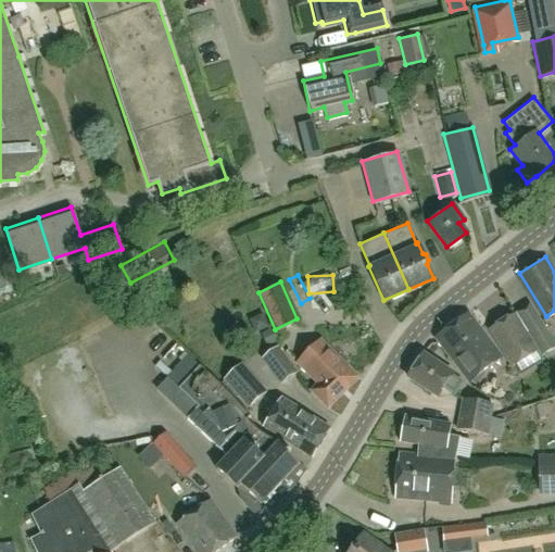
[(501,354),(495,348),(468,310),(434,336),(467,380),(501,354)]
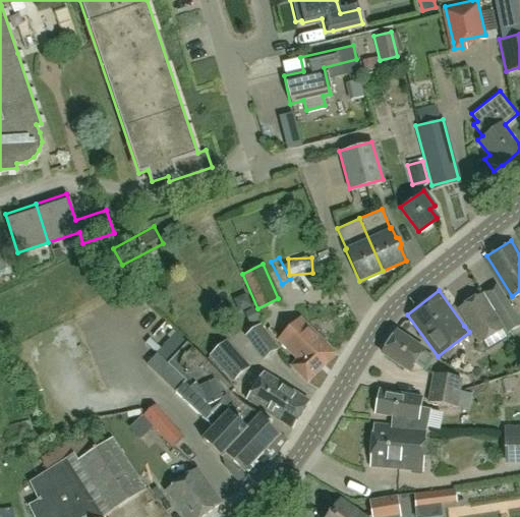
[(481,291),(457,306),(478,341),(503,327),(481,291)]
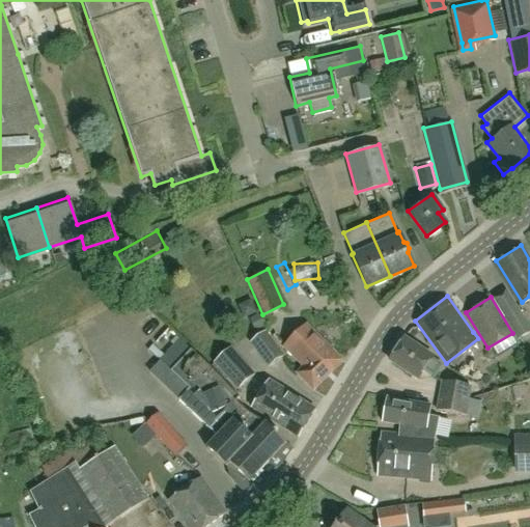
[(529,330),(520,315),(509,299),(499,305),(519,336),(529,330)]
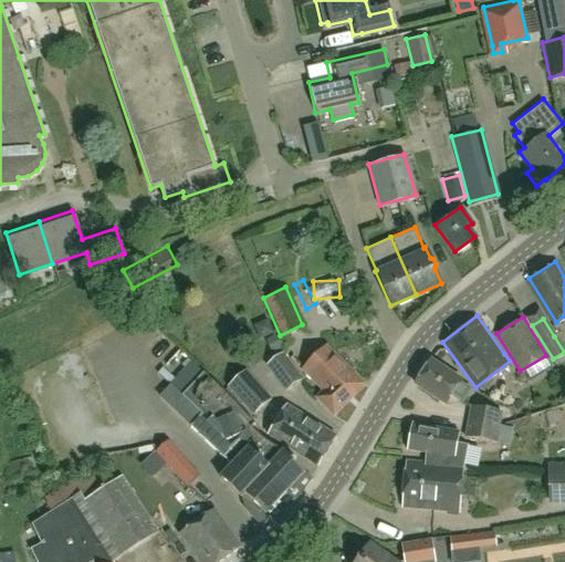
[(332,413),(362,383),(324,344),(301,367),(321,388),(314,395),(332,413)]
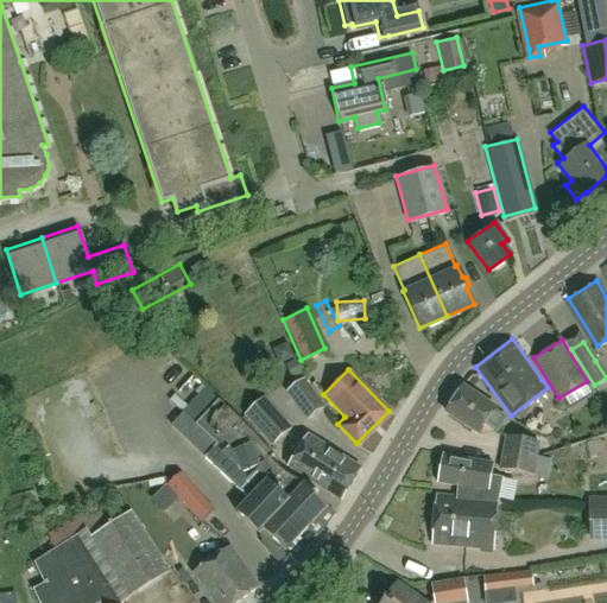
[(303,375),(296,380),(285,388),(307,417),(324,402),(303,375)]
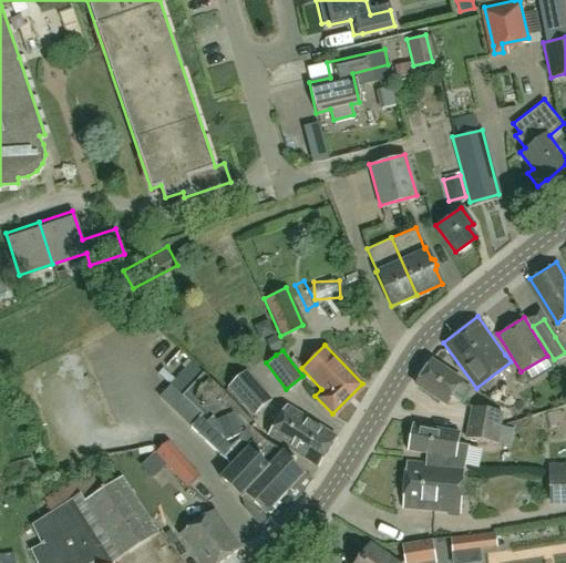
[(168,381),(170,382),(158,395),(230,463),(219,477),(240,497),(244,493),(264,512),(302,470),(281,450),(263,437),(249,426),(253,422),(222,388),(187,356),(182,362),(184,366),(168,381)]
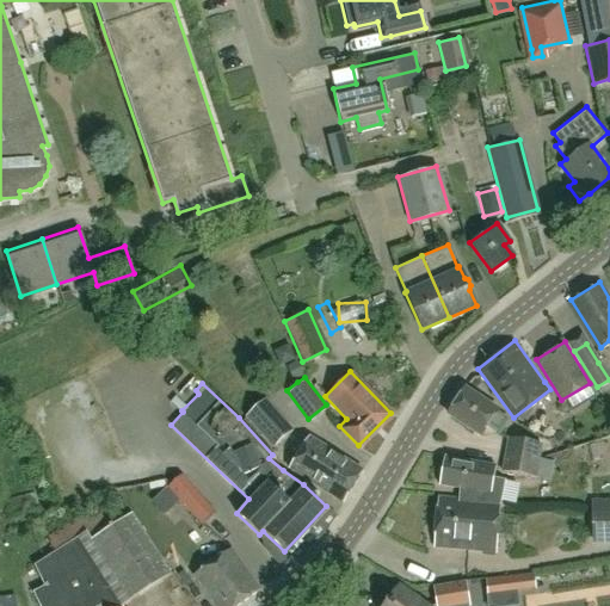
[(498,430),(506,416),(495,409),(497,407),(463,385),(448,410),(480,433),(487,422),(498,430)]
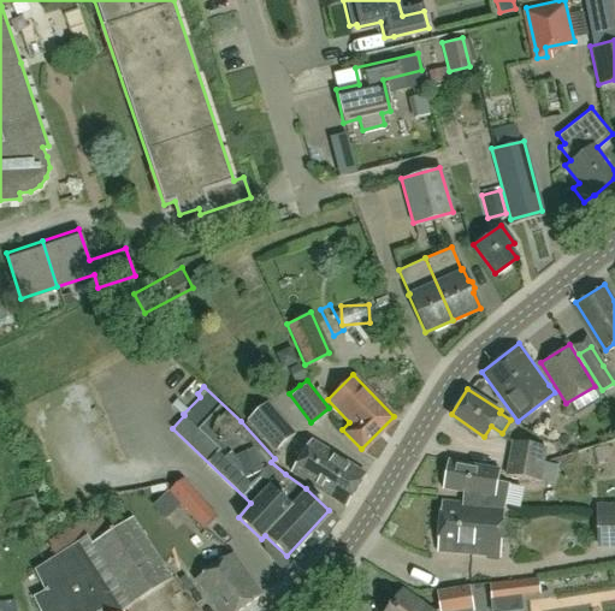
[(267,399),(260,405),(247,417),(275,449),(296,429),(267,399)]
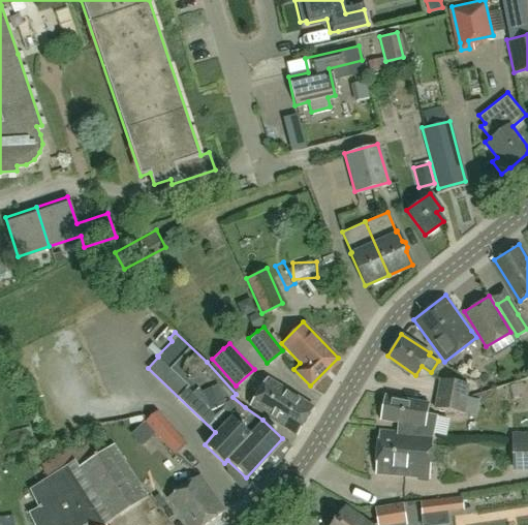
[(294,432),(312,404),(267,375),(249,404),(294,432)]
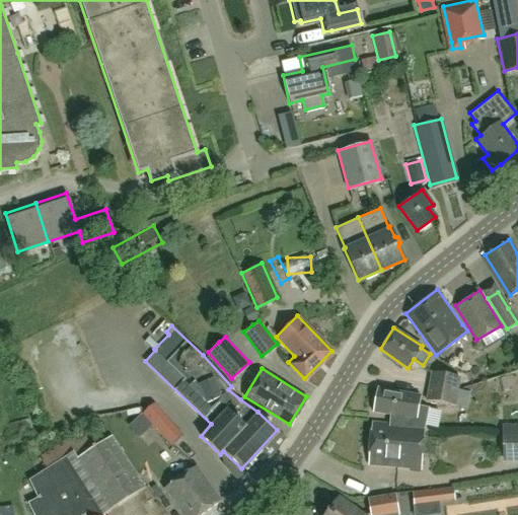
[(429,382),(457,388),(459,376),(431,370),(429,382)]
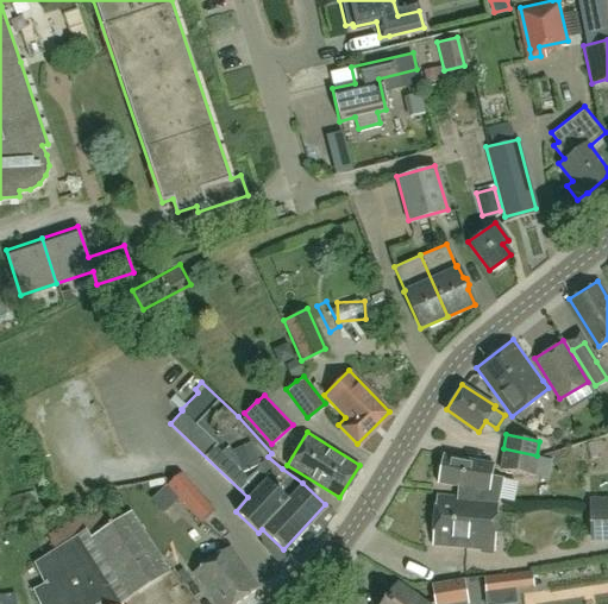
[(537,455),(503,448),(500,467),(533,474),(537,455)]
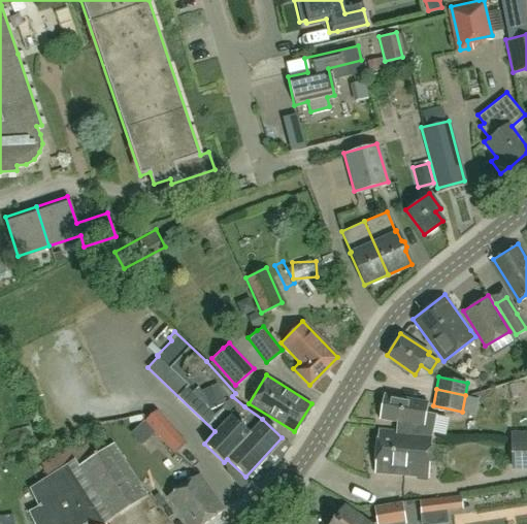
[(402,421),(401,429),(422,431),(431,432),(435,412),(426,411),(428,400),(383,392),(377,416),(402,421)]
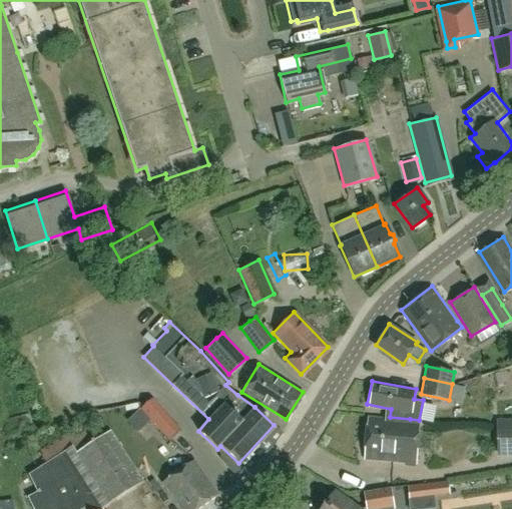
[(168,438),(180,428),(152,396),(140,407),(168,438)]
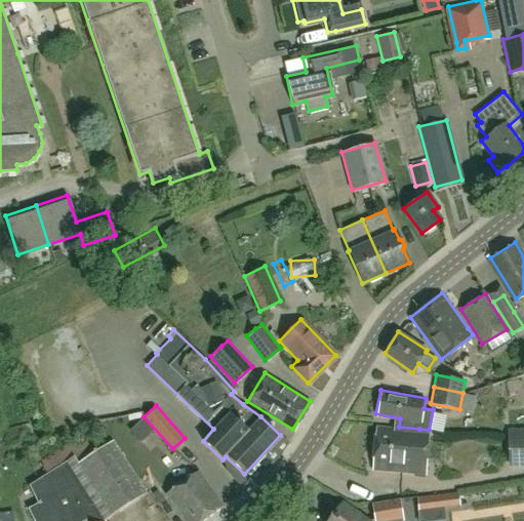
[(429,430),(419,429),(399,427),(374,425),(371,467),(425,472),(429,430)]
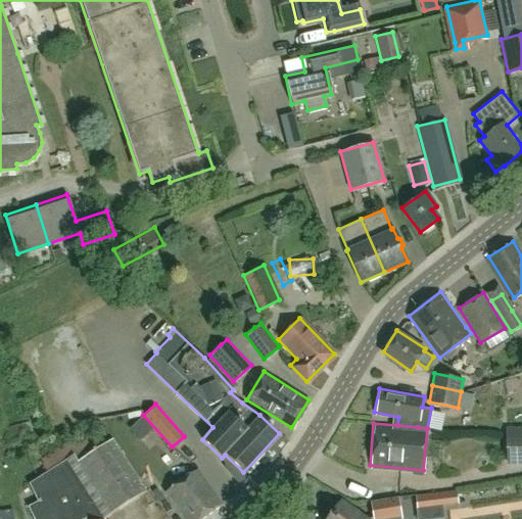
[(521,424),(506,425),(507,464),(521,463),(521,424)]
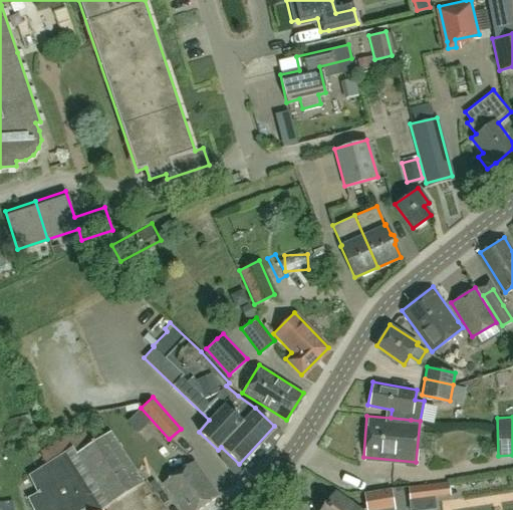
[(102,509),(101,507),(143,482),(109,431),(102,436),(82,447),(80,442),(45,462),(71,509),(102,509)]
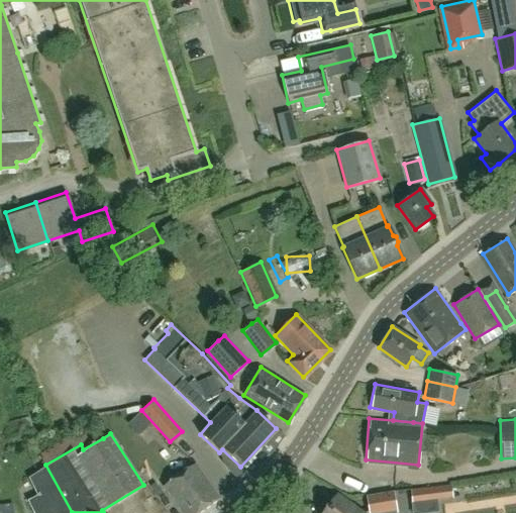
[(183,512),(195,512),(203,508),(219,497),(195,462),(179,473),(163,484),(183,512)]
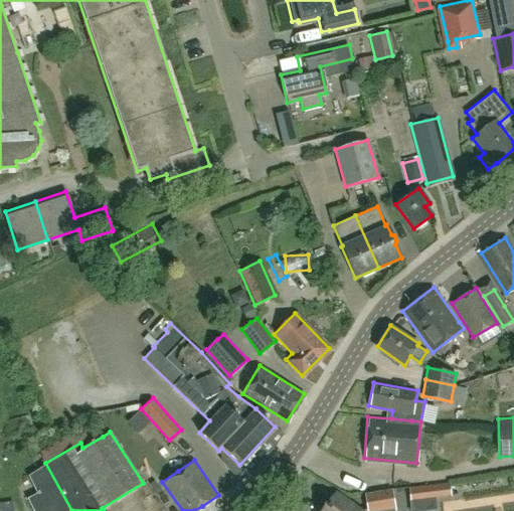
[(71,510),(45,463),(28,474),(36,491),(27,497),(34,510),(71,510)]
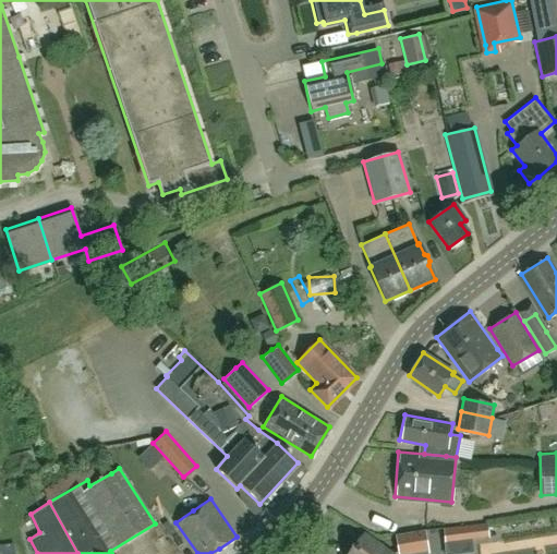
[(425,553),(427,552),(424,530),(396,536),(399,552),(390,553),(363,534),(349,553),(425,553)]
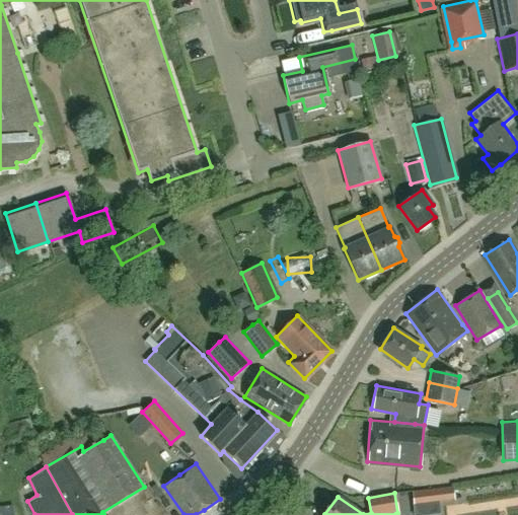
[(13,514),(12,502),(0,504),(0,514),(13,514)]
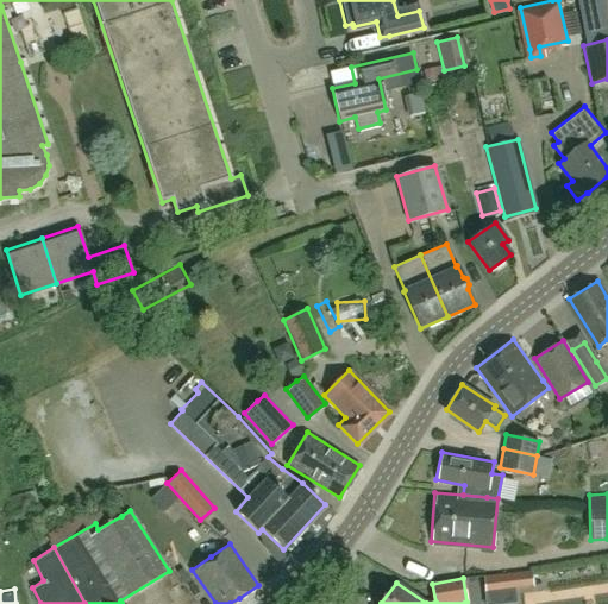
[(340,603),(328,590),(311,603),(340,603)]
